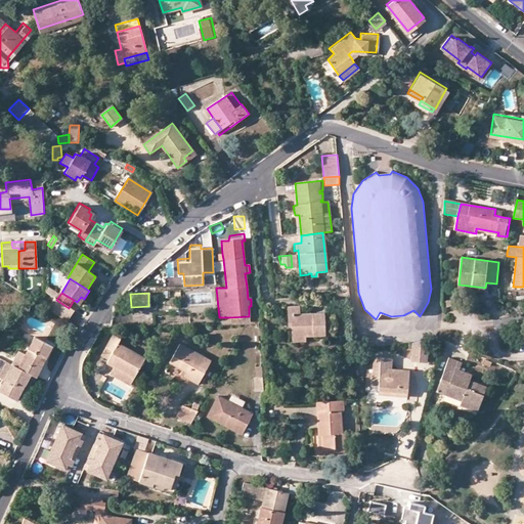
[(48,311),(68,324),(76,312),(69,308),(56,300),(48,311)]
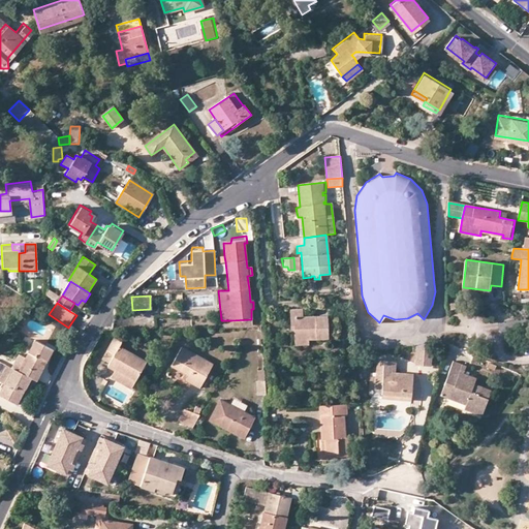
[(335,330),(334,318),(302,318),(301,309),(288,309),(289,330),(293,330),(293,341),(307,340),(328,339),(328,330),(335,330)]
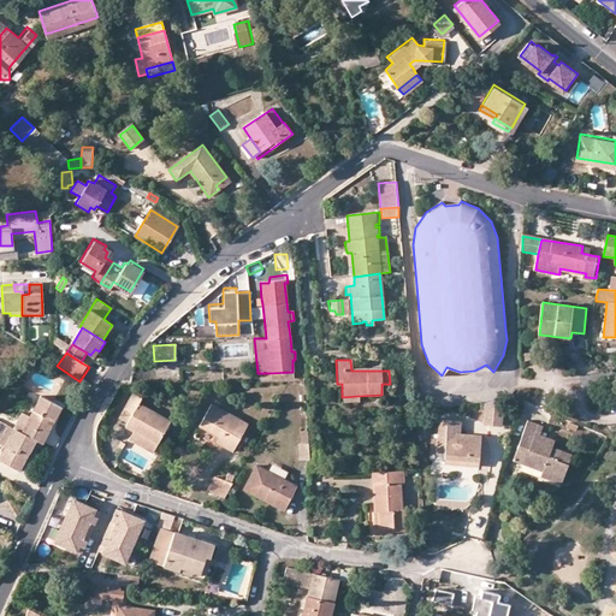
[(157,445),(170,421),(138,403),(141,398),(132,392),(120,413),(130,418),(124,426),(134,432),(157,445)]
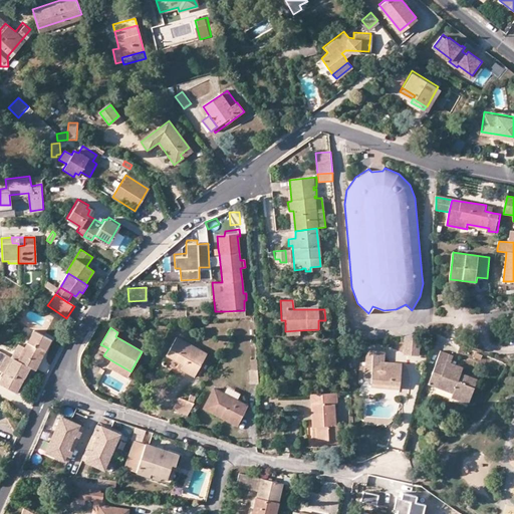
[(17,344),(11,357),(34,369),(50,340),(33,330),(24,347),(17,344)]
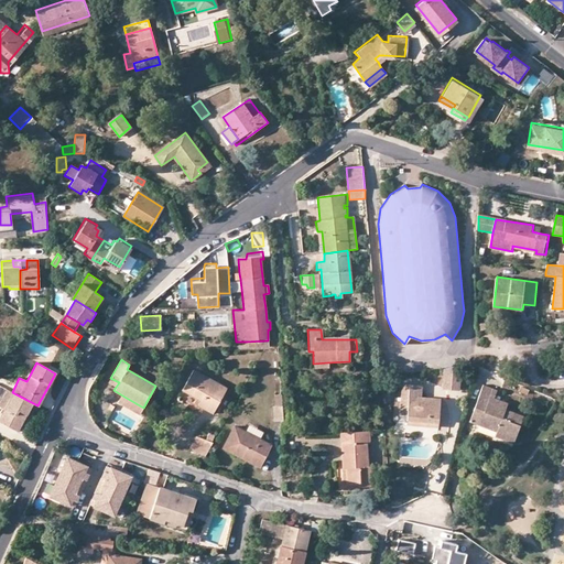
[(453,375),(454,367),(443,369),(442,387),(457,384),(458,373),(453,375)]
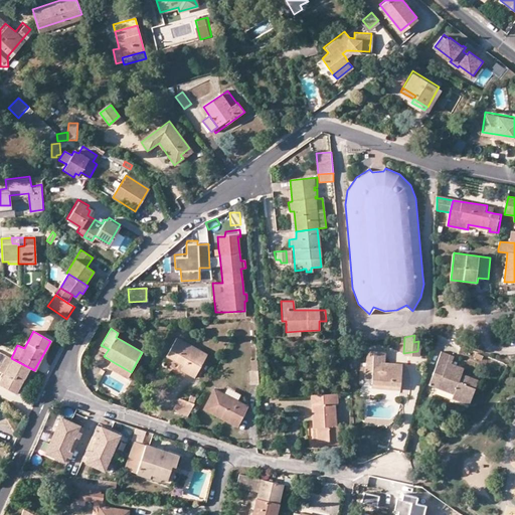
[(206,355),(176,338),(166,357),(179,364),(182,366),(180,370),(193,377),(206,355)]
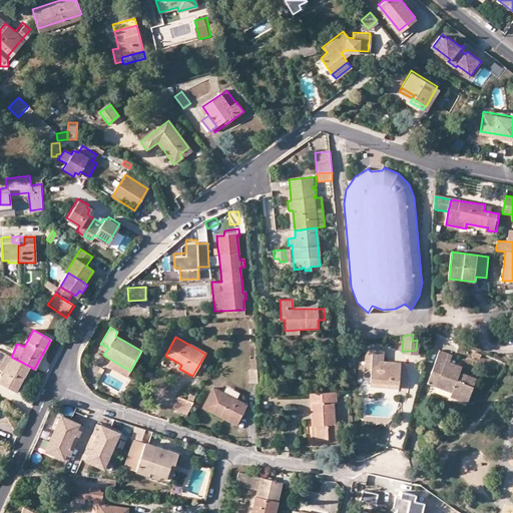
[(400,362),(383,360),(384,350),(366,348),(365,362),(371,363),(370,377),(370,386),(398,388),(400,362)]
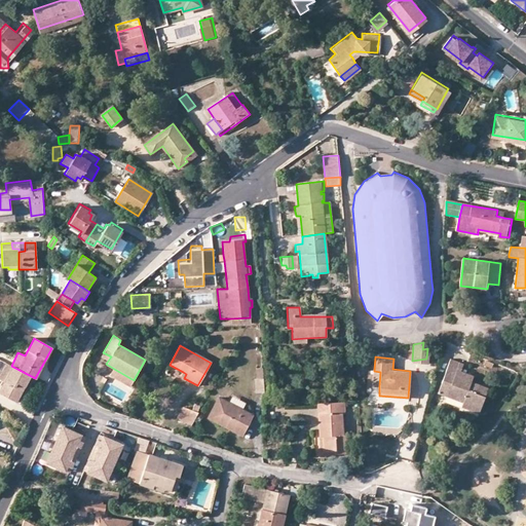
[(473,376),(459,371),(462,364),(450,360),(443,381),(450,384),(446,397),(462,404),(460,408),(478,414),(488,388),(472,382),(473,376)]
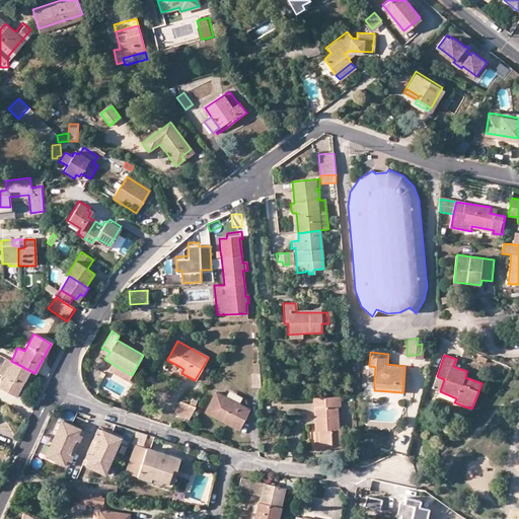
[(0,384),(0,387),(20,398),(34,373),(11,361),(4,357),(0,365),(0,374),(4,377),(0,384)]
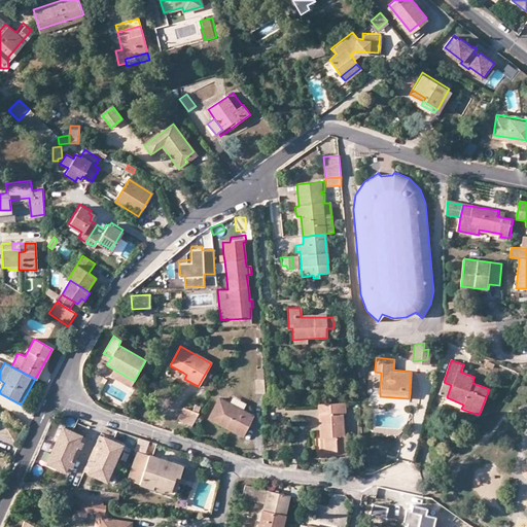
[(130,387),(134,381),(114,370),(110,377),(130,387)]
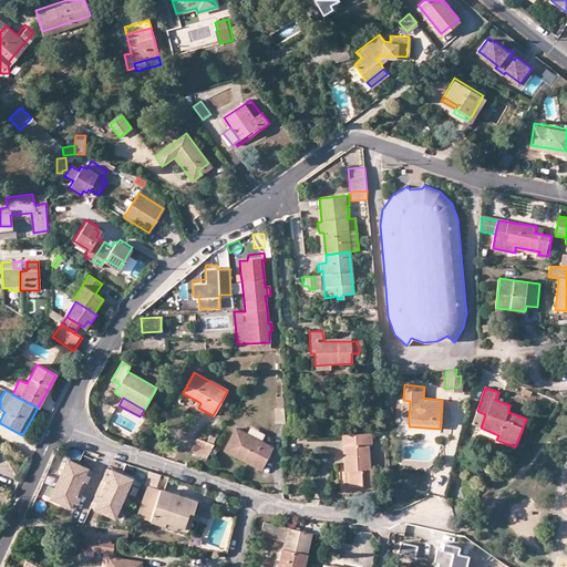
[(284,409),(275,410),(275,424),(285,423),(284,409)]
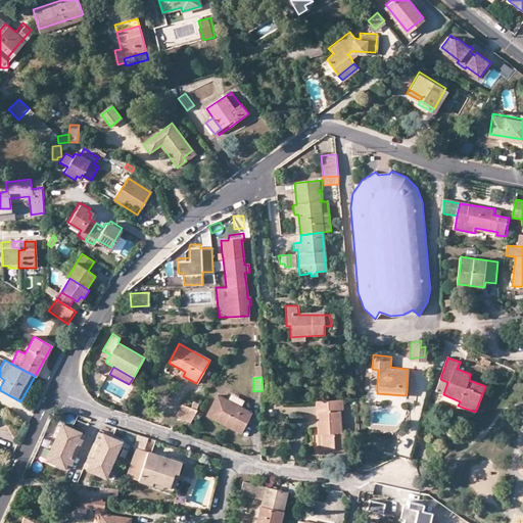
[(447,382),(440,379),(435,392),(443,394),(447,382)]
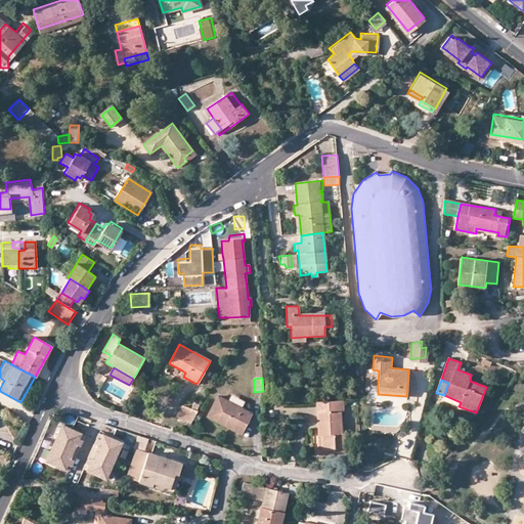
[(217,396),(207,416),(238,433),(250,413),(217,396)]
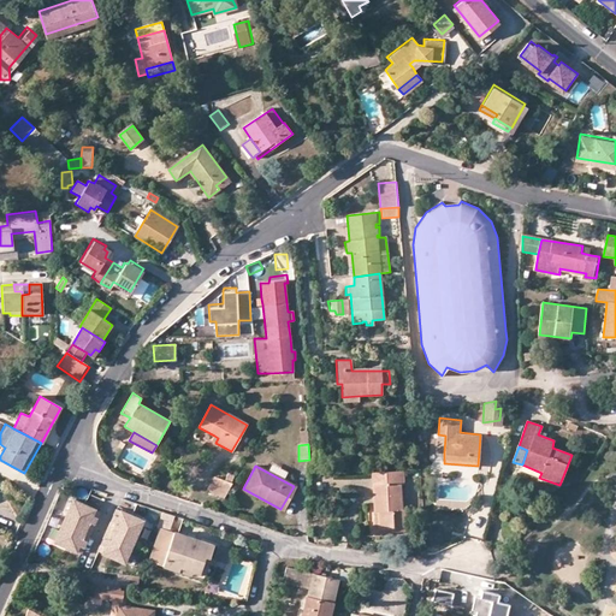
[(403,510),(402,510),(401,485),(403,485),(402,472),(371,473),(373,513),(378,514),(379,528),(391,528),(391,532),(406,532),(403,510)]
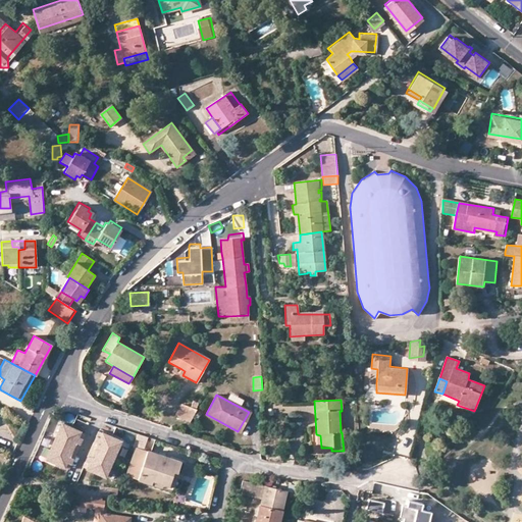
[(181,402),(175,414),(190,422),(197,410),(181,402)]
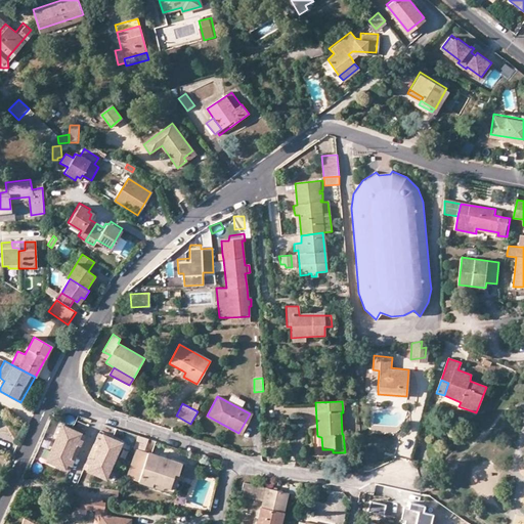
[(52,448),(47,460),(66,468),(68,464),(72,465),(75,459),(84,439),(80,437),(82,432),(63,424),(58,435),(60,436),(55,449),(52,448)]
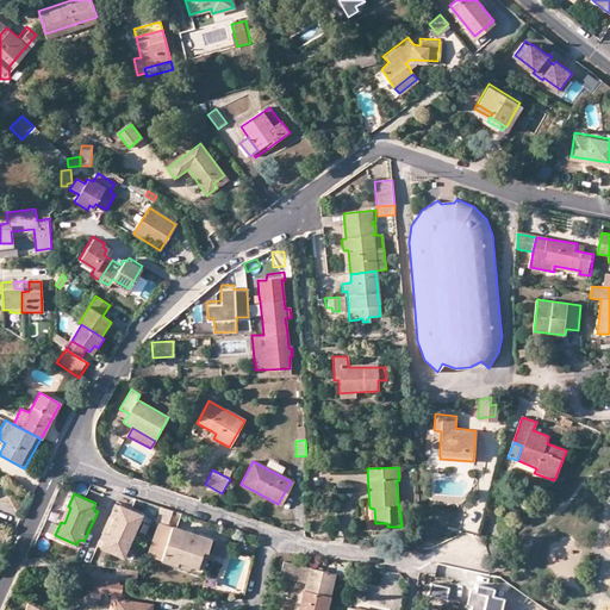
[(199,573),(210,541),(175,529),(167,527),(170,516),(173,511),(160,508),(148,504),(143,516),(156,521),(157,521),(147,556),(199,573)]
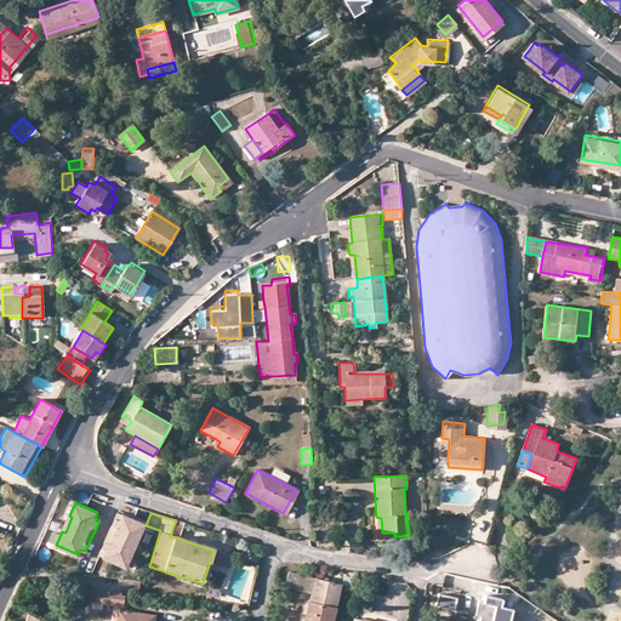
[(104,557),(126,567),(132,553),(130,552),(136,537),(140,539),(146,525),(124,514),(121,520),(117,518),(102,550),(107,551),(104,557)]
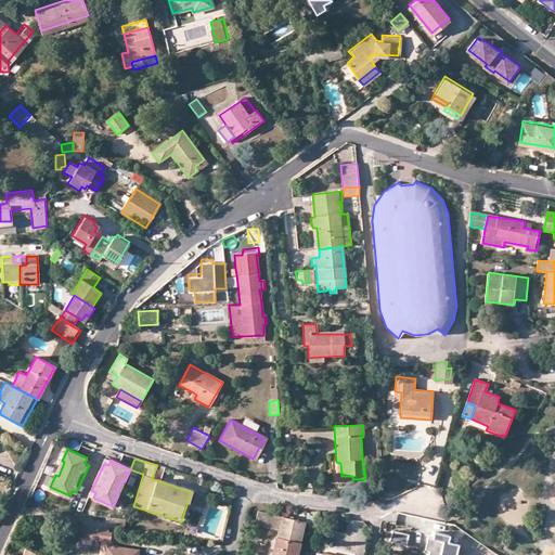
[(62,461),(55,475),(59,476),(64,462),(62,461)]
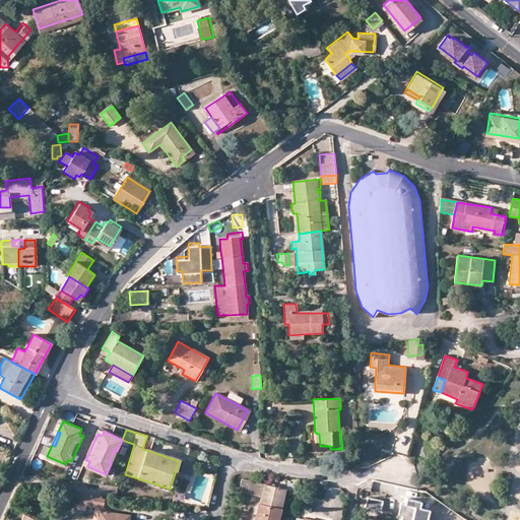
[(319,434),(315,433),(315,450),(330,449),(330,446),(320,446),(319,434)]
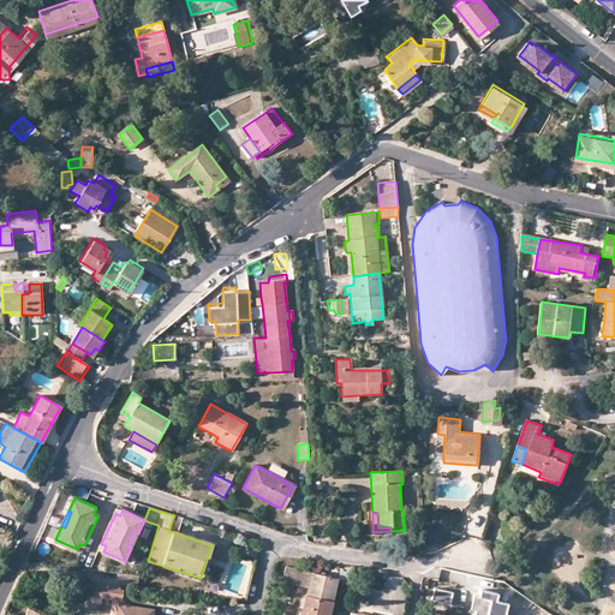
[(172,520),(168,531),(177,533),(180,523),(172,520)]
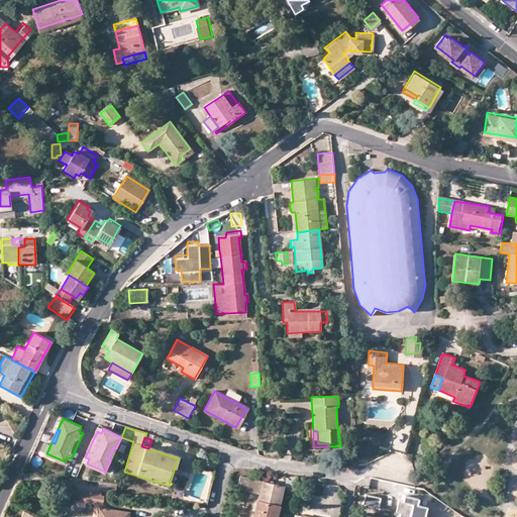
[(178,445),(158,438),(156,444),(176,451),(178,445)]
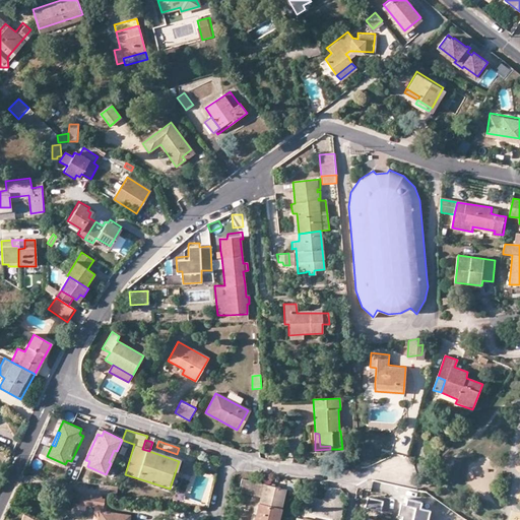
[(239,493),(259,497),(253,519),(277,519),(285,491),(242,479),(239,493)]
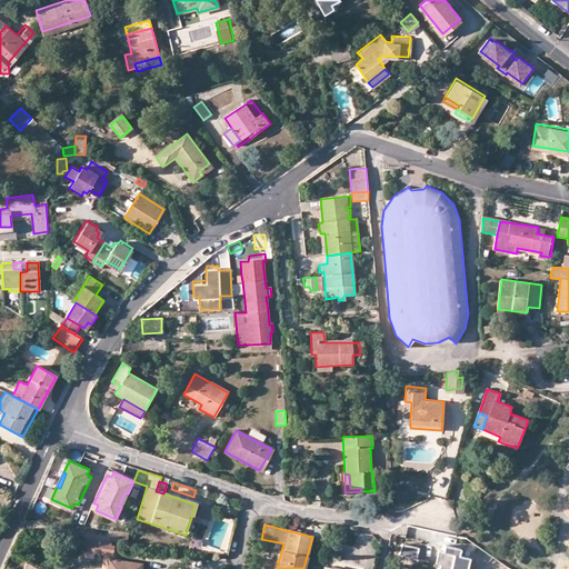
[(127,543),(128,532),(108,529),(108,538),(119,539),(119,543),(127,543)]
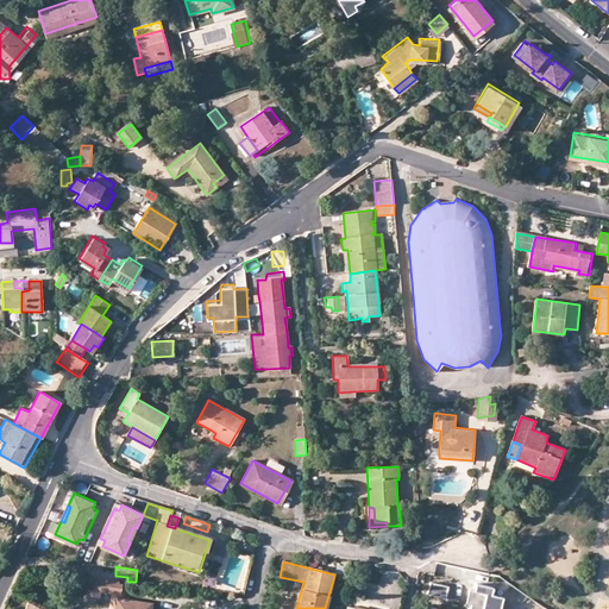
[(151,608),(152,603),(124,600),(125,586),(118,585),(118,581),(92,577),(89,591),(117,596),(113,608),(151,608)]
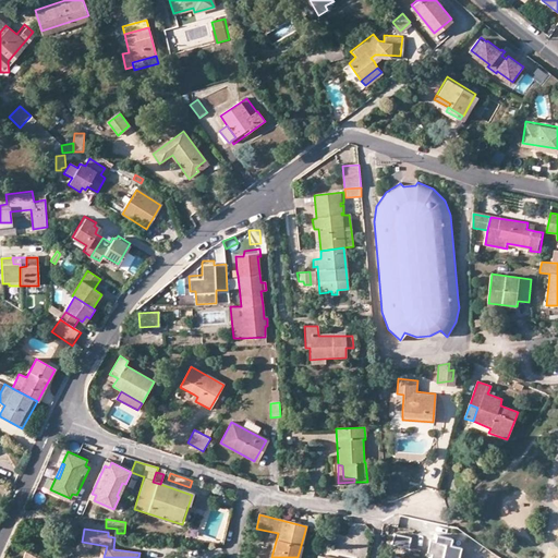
[(412,537),(397,534),(395,545),(410,548),(412,537)]
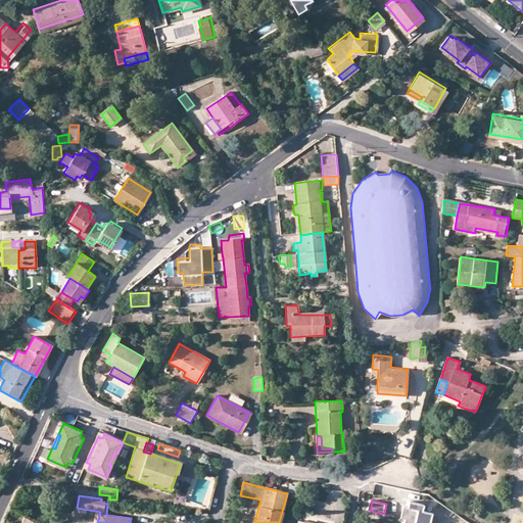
[(434,522),(436,514),(426,512),(428,504),(415,501),(413,509),(405,507),(402,517),(408,518),(406,522),(434,522)]
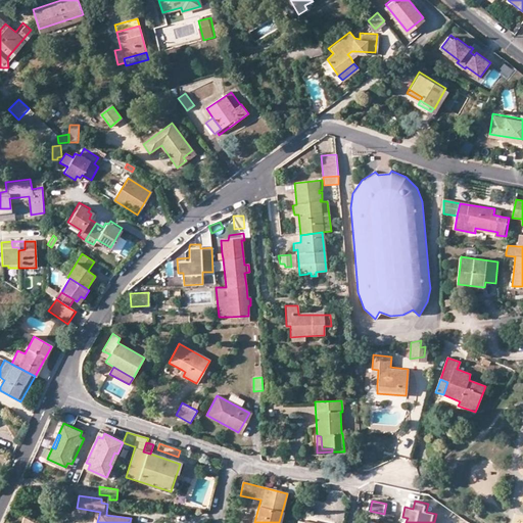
[(453,522),(456,518),(447,512),(444,516),(453,522)]
